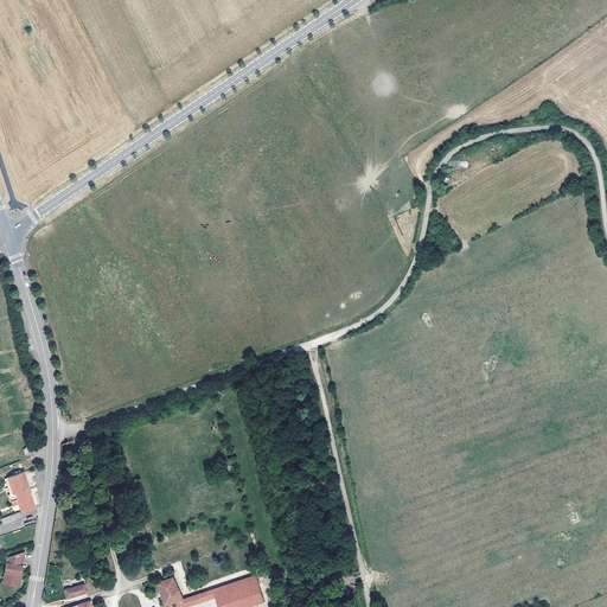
[(24,472),(5,479),(10,494),(29,487),(24,472)]
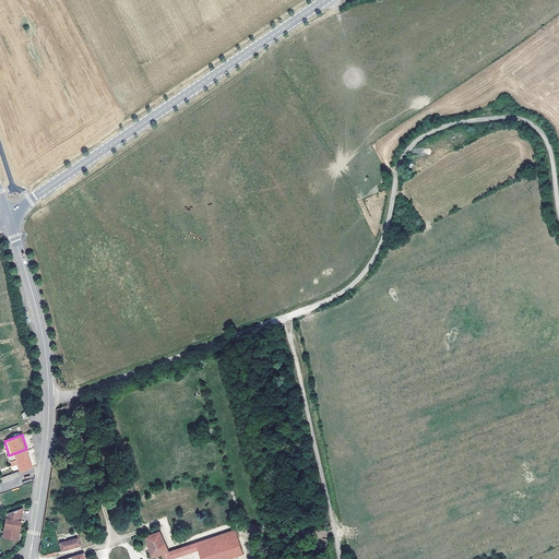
[(16,460),(20,472),(33,467),(26,449),(9,455),(7,455),(9,462),(16,460)]
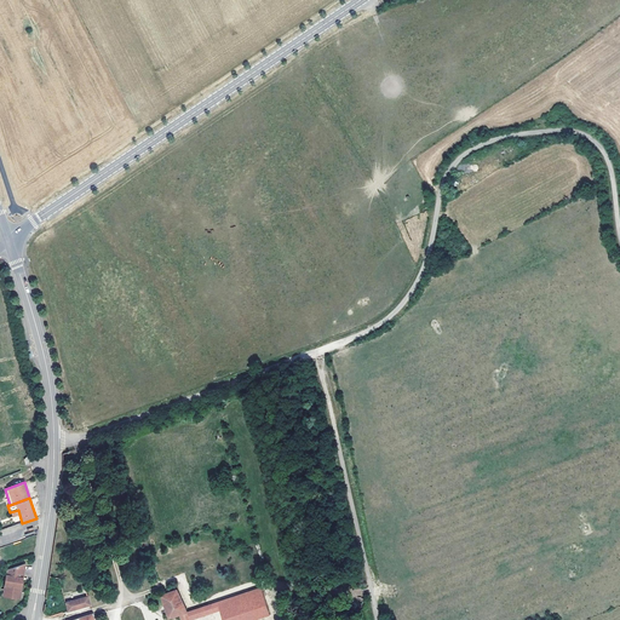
[(6,570),(5,591),(9,591),(9,592),(9,593),(10,595),(11,595),(15,595),(16,595),(17,593),(17,592),(21,592),(24,564),(6,570)]
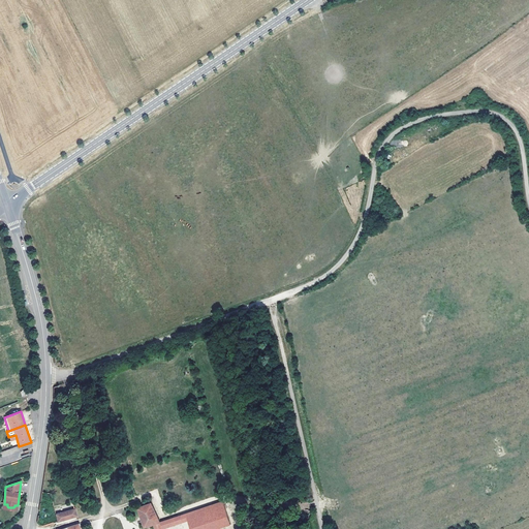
[(162,528),(151,503),(137,508),(145,528),(153,525),(154,528),(162,528)]
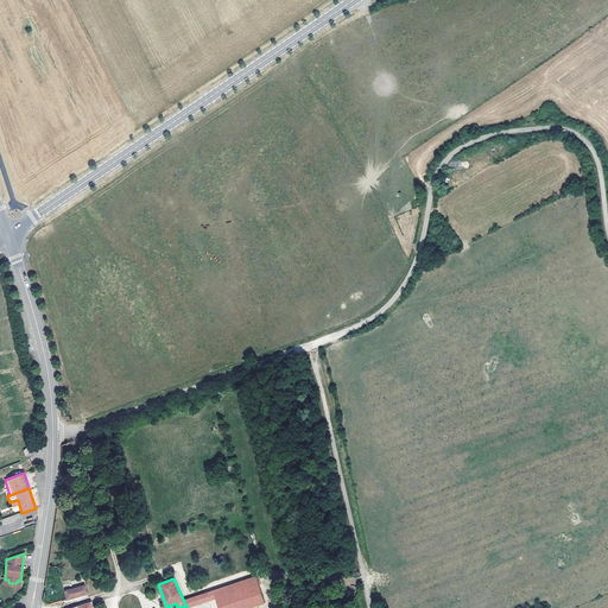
[(82,586),(70,589),(64,590),(67,599),(88,593),(84,582),(82,583),(82,586)]
